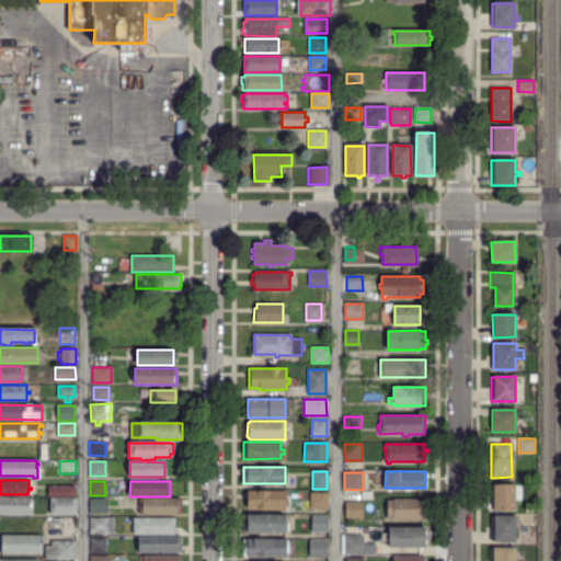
[(59,496),(59,485),(75,485),(75,496),(59,496)]
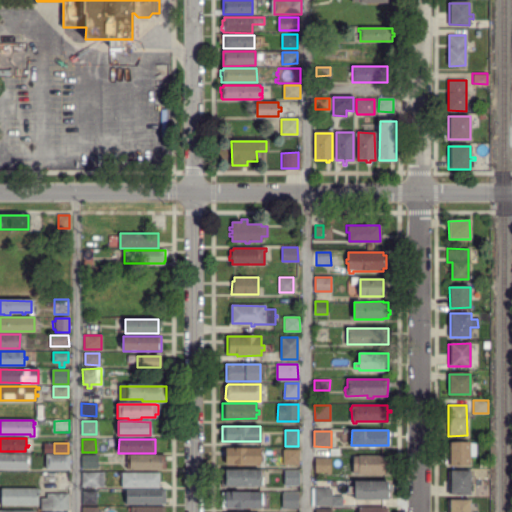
[(448,462),(448,443),(475,443),(476,455),(470,455),(470,462),(448,462)]
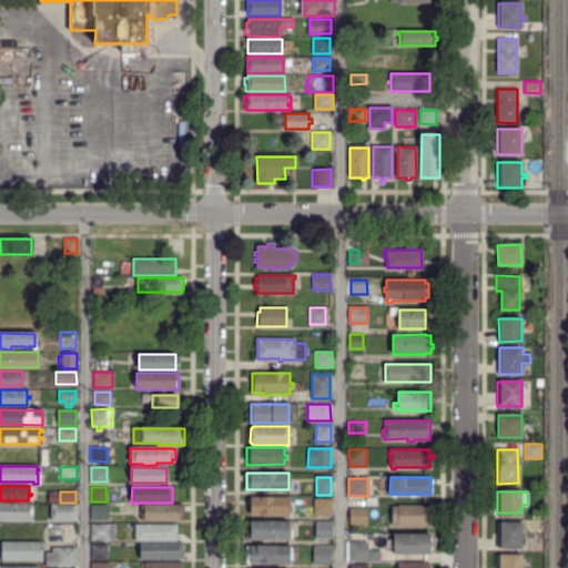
[(250,515),(250,498),(288,498),(288,515),(250,515)]
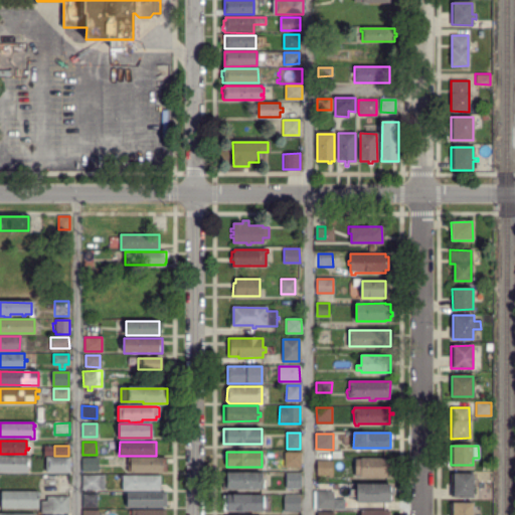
[(301,466),(285,466),(285,453),(301,453),(301,466)]
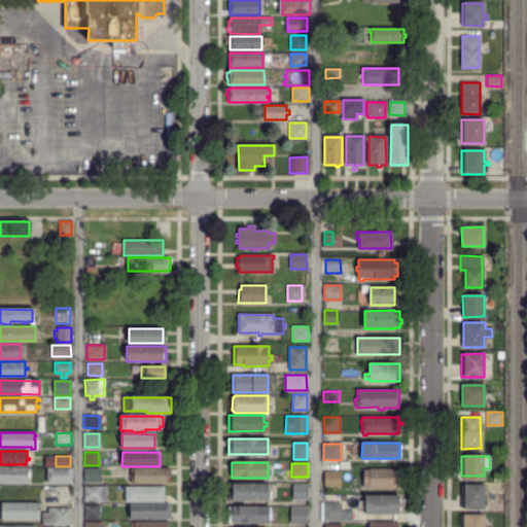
[(0,482),(0,468),(27,468),(27,472),(29,472),(29,477),(27,477),(27,482),(0,482)]
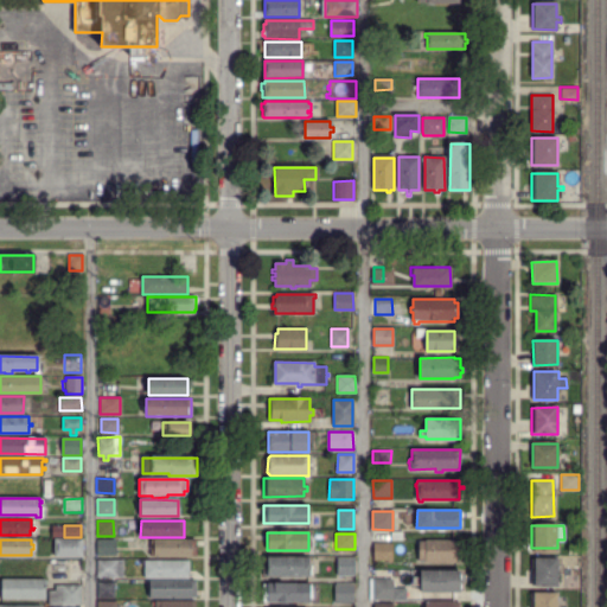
[(82,556),(55,556),(55,540),(81,540),(82,556)]
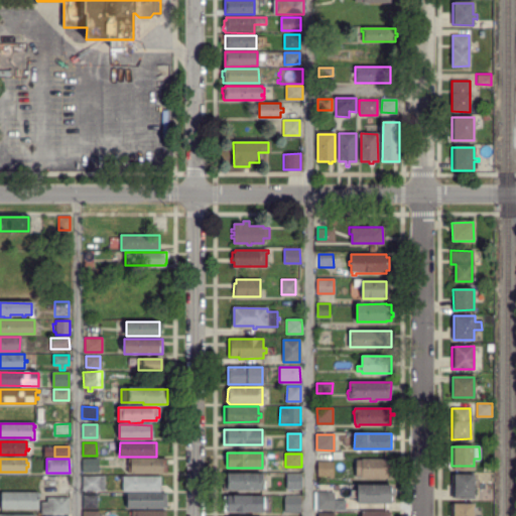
[(128,473),(128,459),(167,459),(166,473),(128,473)]
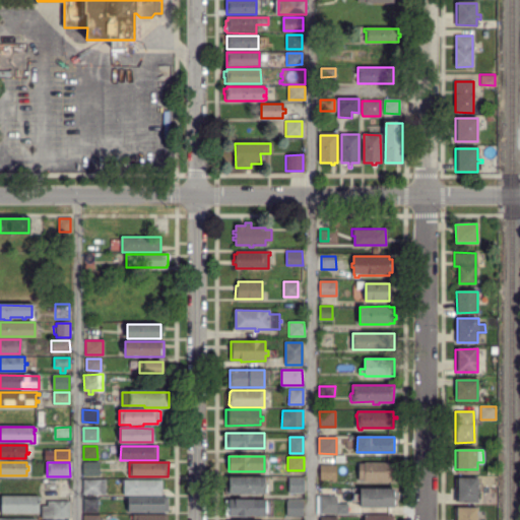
[(99,475),(84,474),(83,463),(99,463),(99,475)]
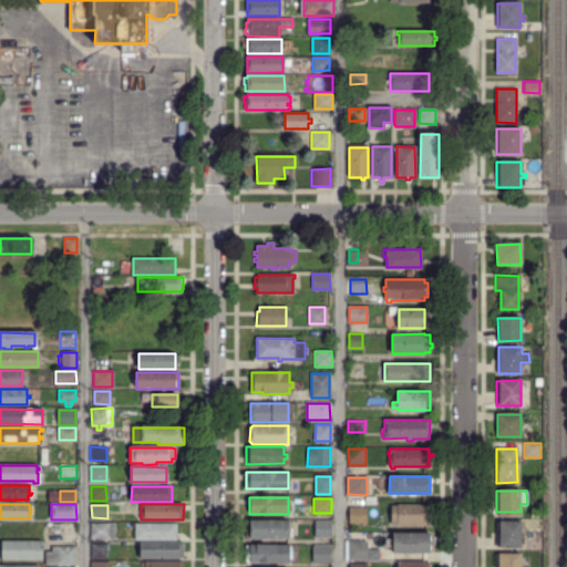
[(392,525),(392,513),(389,513),(389,511),(392,511),(392,506),(398,506),(398,505),(424,505),(424,506),(430,506),(429,523),(424,523),(424,525),(392,525)]
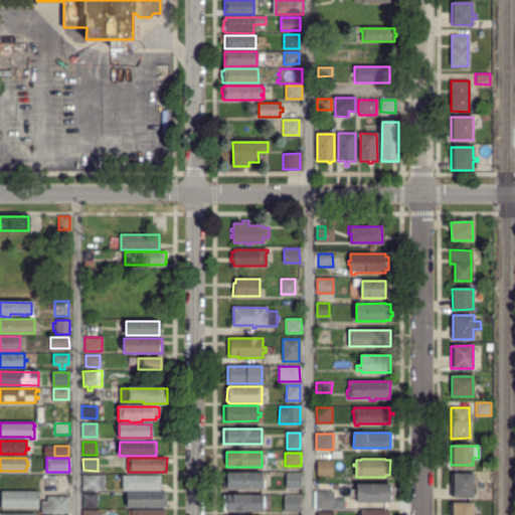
[(332,474),(317,474),(317,461),(332,461),(332,474)]
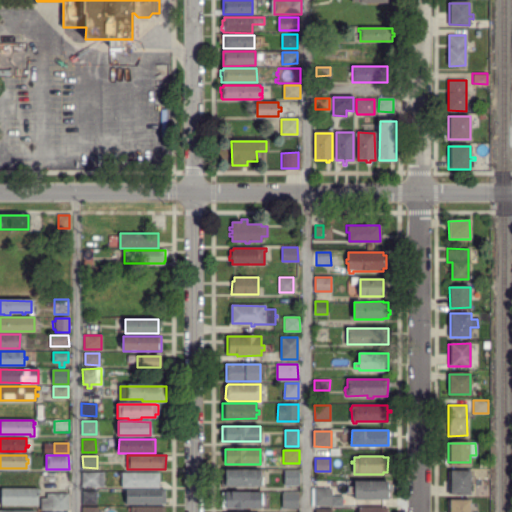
[(222,485),(222,470),(260,470),(260,485),(222,485)]
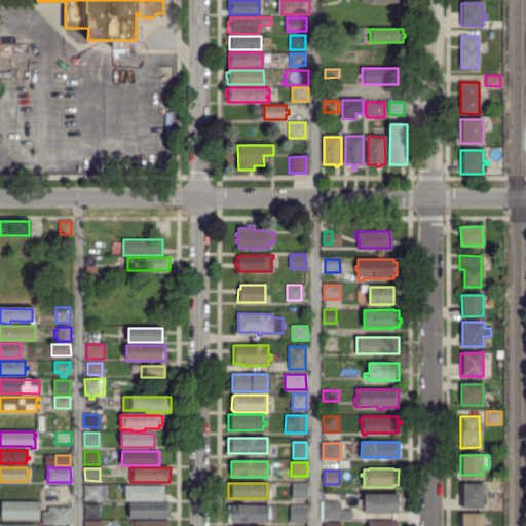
[(306,498),(292,497),(292,484),(306,484),(306,498)]
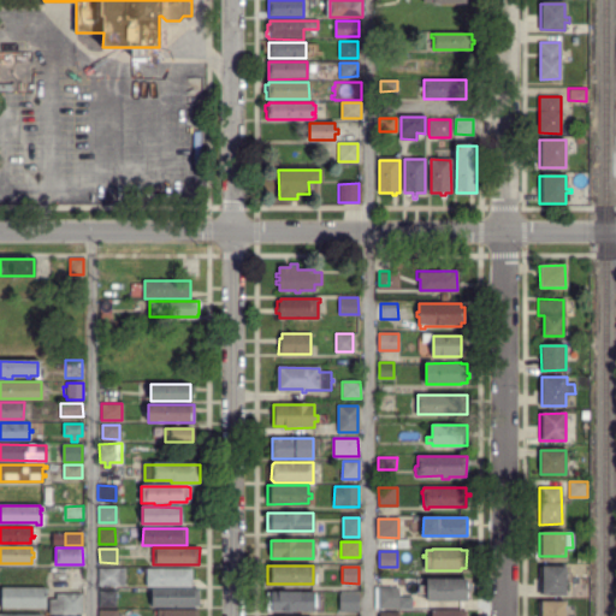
[(540,593),(539,567),(566,567),(566,593),(540,593)]
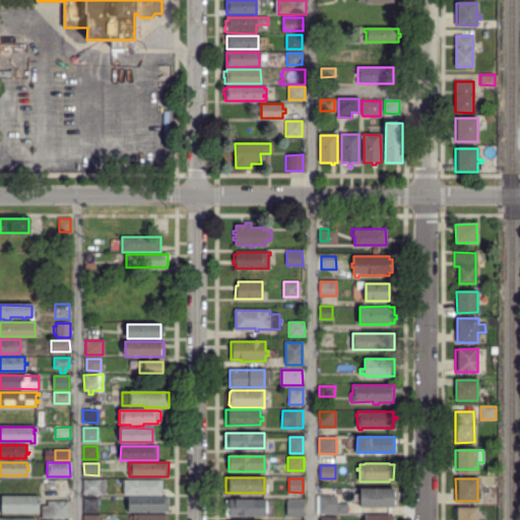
[(100,494),(83,494),(83,480),(100,480),(100,494)]
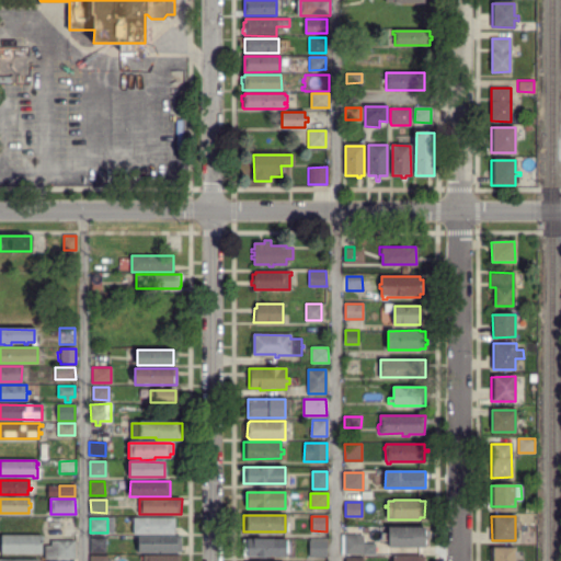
[(139,533),(134,533),(134,523),(130,523),(130,519),(139,519),(173,519),(173,533),(139,533)]
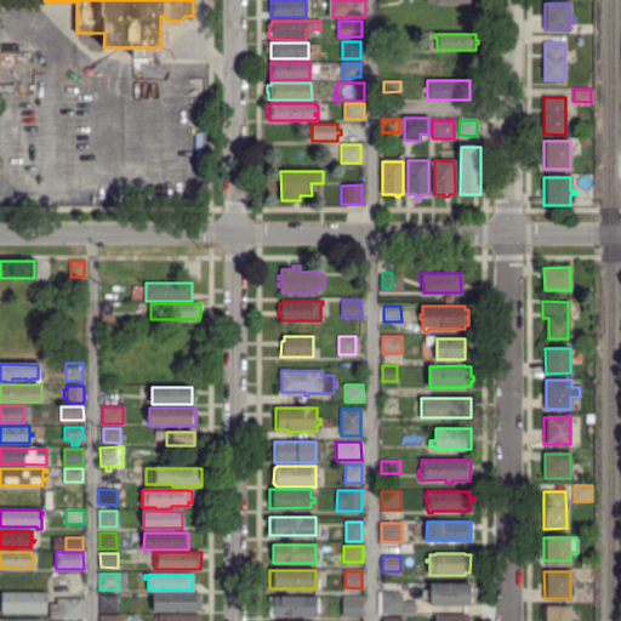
[(431,605),(431,598),(423,598),(423,590),(431,590),(431,585),(469,585),(469,605),(431,605)]
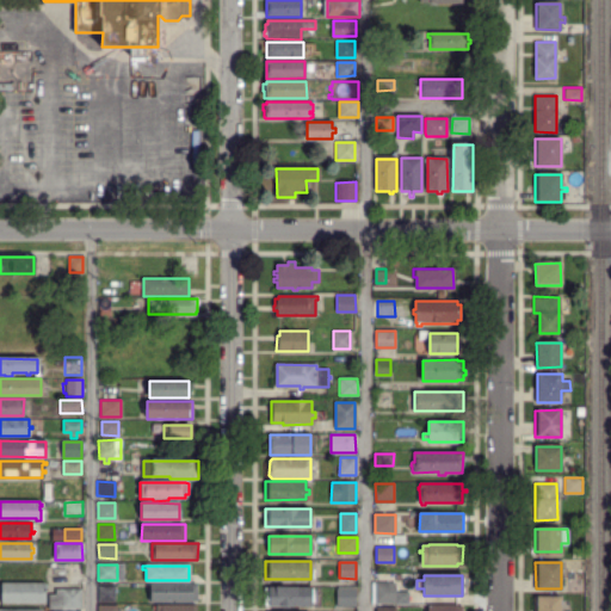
[(1,602),(1,584),(44,584),(45,602),(1,602)]
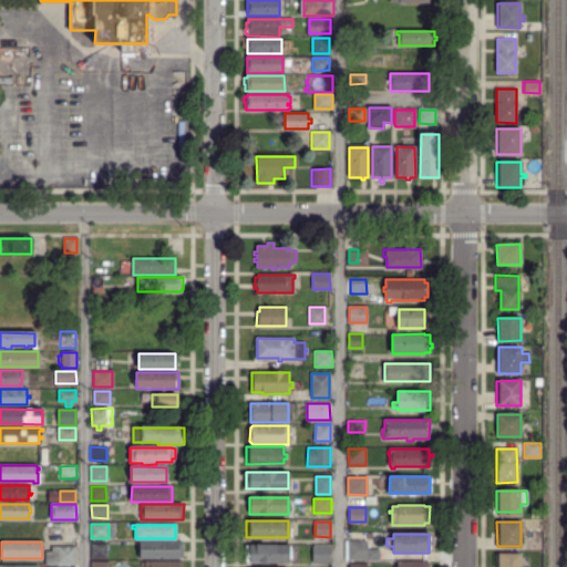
[(141,558),(140,557),(140,542),(141,542),(178,542),(178,543),(183,543),(183,557),(177,557),(141,558)]
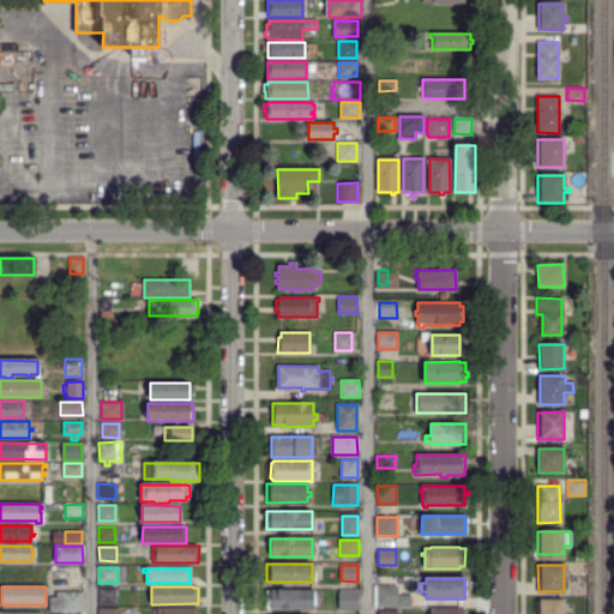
[(396,606),(377,606),(377,587),(397,587),(396,606)]
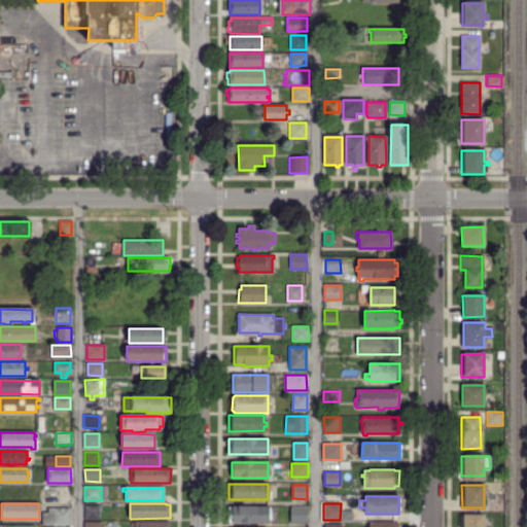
[(85,519),(84,505),(99,506),(99,519),(85,519)]
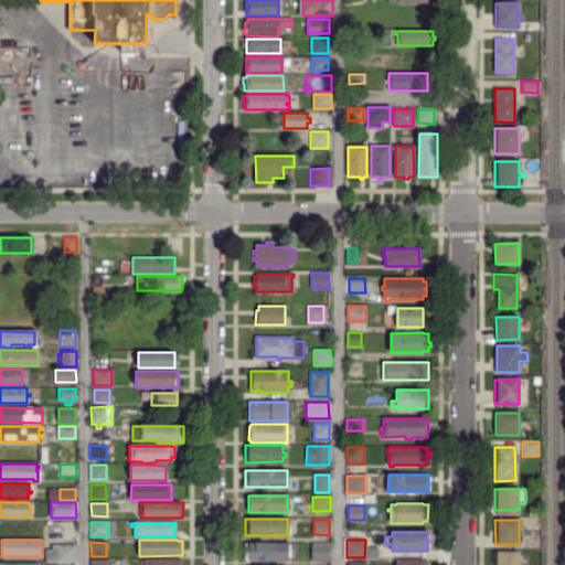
[(245,561),(245,544),(287,544),(287,561),(245,561)]
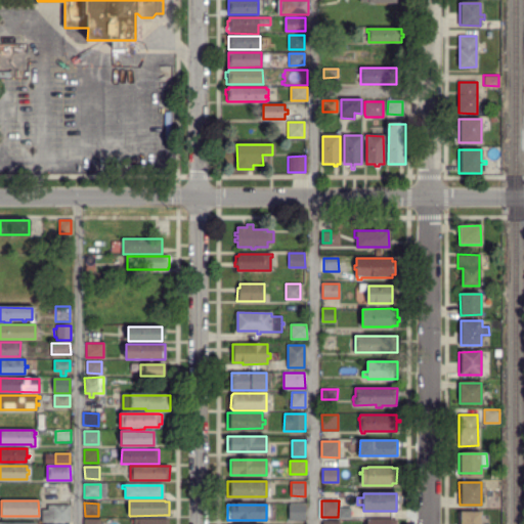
[(290,519),(290,505),(304,505),(304,519),(290,519)]
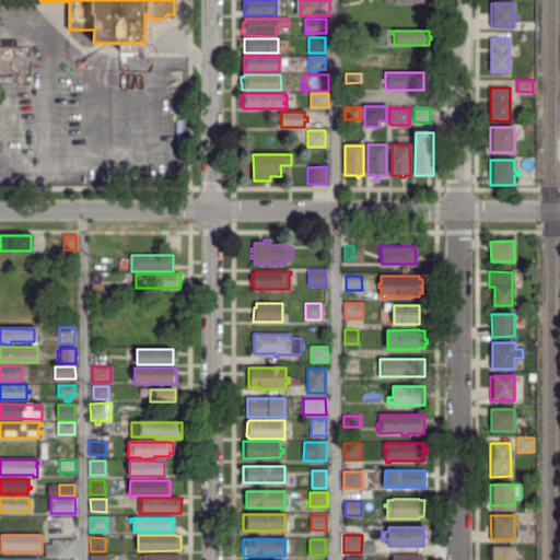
[(73,557),(57,557),(57,541),(73,541),(73,557)]
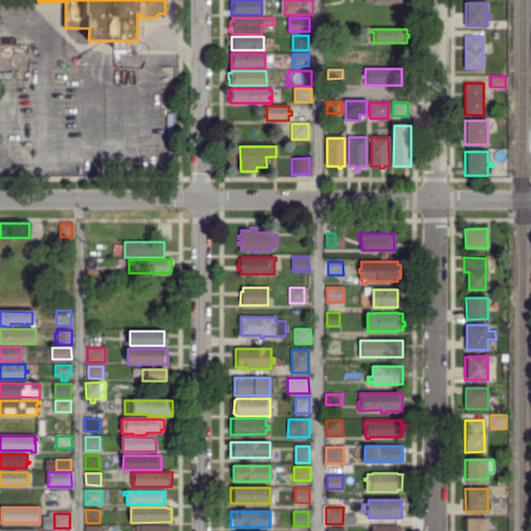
[(465,530),(465,520),(486,519),(486,530),(465,530)]
